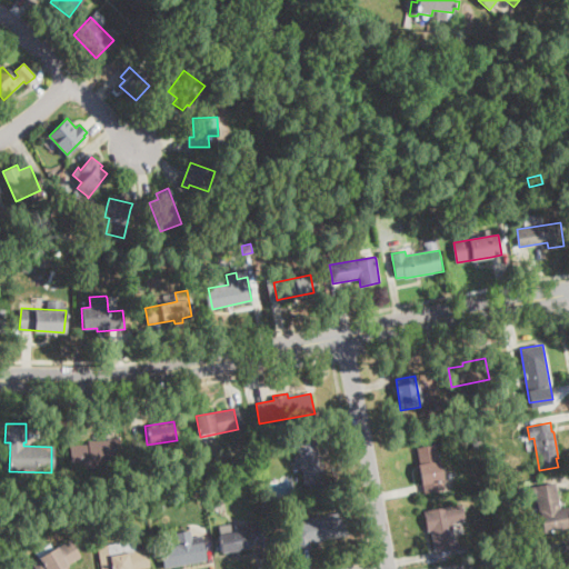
[(481,449),(472,451),(470,438),(479,436),(481,449)]
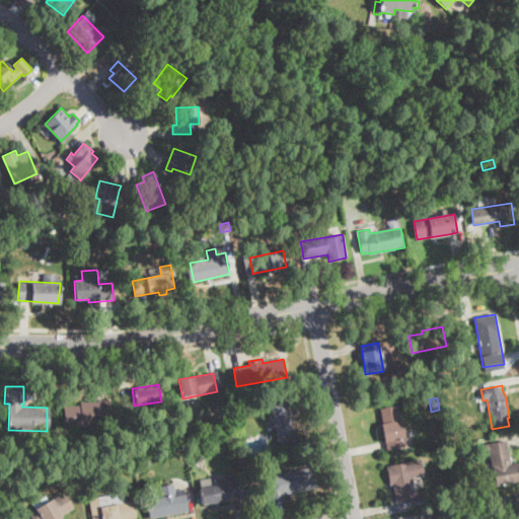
[(132,408),(124,410),(123,402),(131,400),(132,408)]
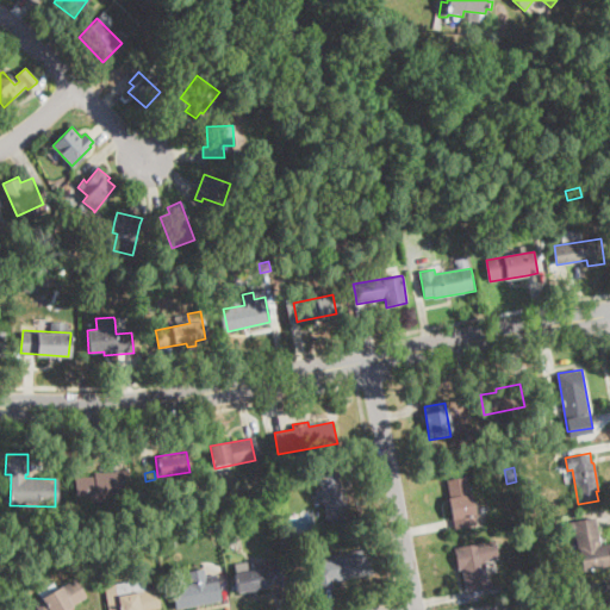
[(349,522),(327,526),(317,475),(338,471),(349,522)]
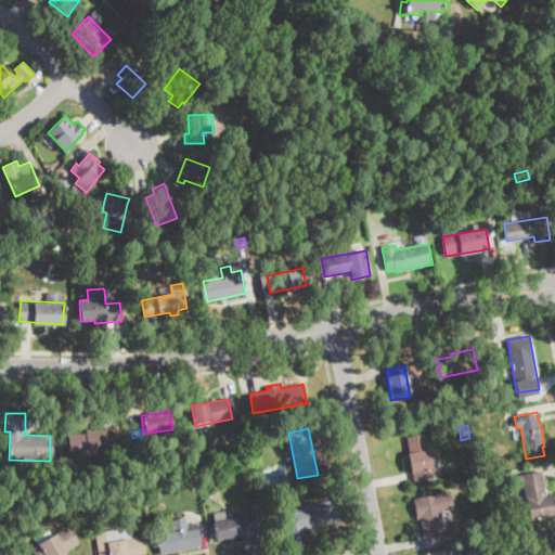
[(119,455),(68,456),(68,435),(87,434),(87,430),(118,429),(119,455)]
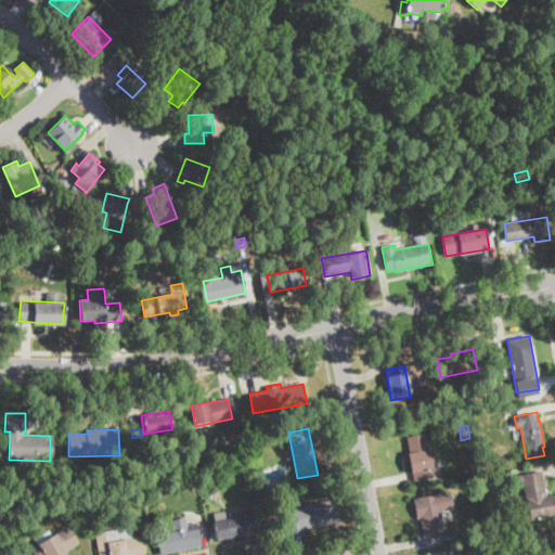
[(263,441),(255,442),(254,433),(261,431),(263,441)]
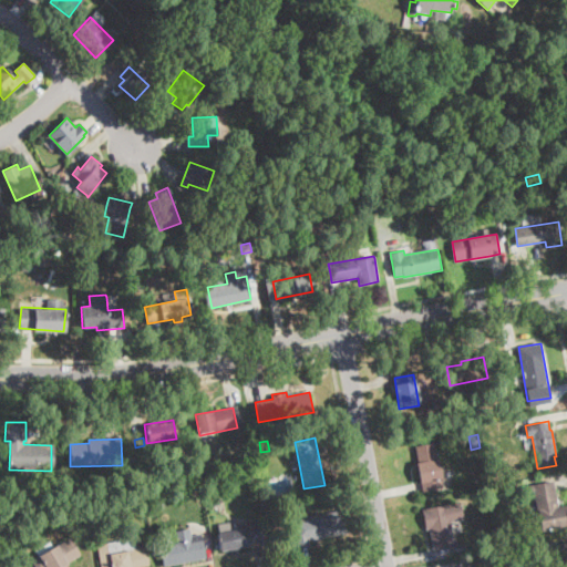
[(426,492),(422,493),(416,463),(419,462),(415,447),(435,443),(442,480),(440,481),(442,488),(426,492)]
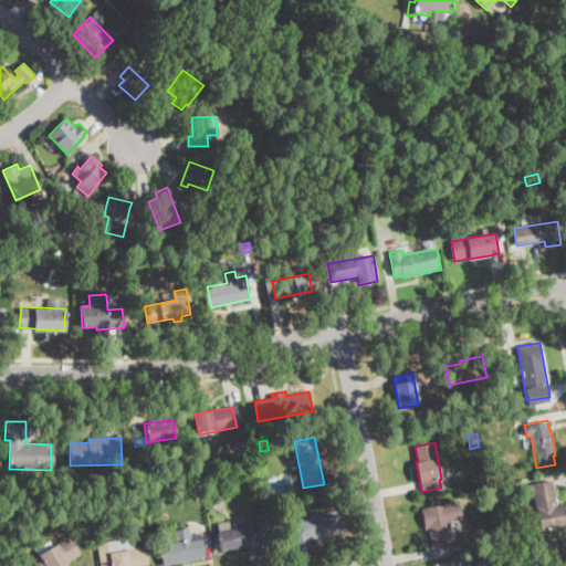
[(271,490),(291,491),(291,479),(272,479),(271,490)]
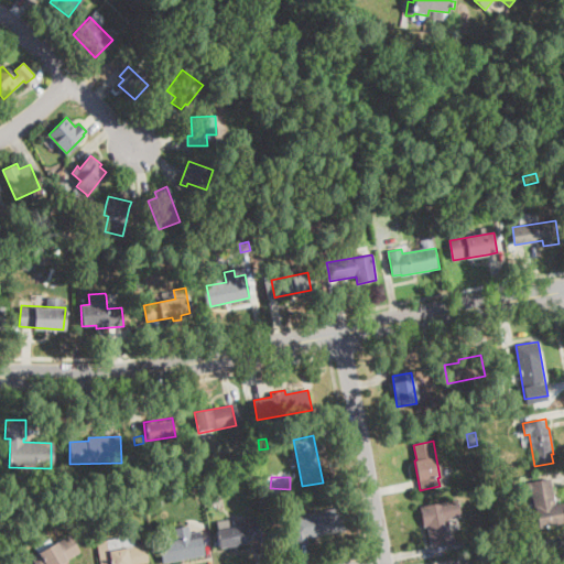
[(552,487),(555,506),(563,503),(563,509),(563,522),(539,528),(531,489),(528,490),(525,483),(550,478),(552,487)]
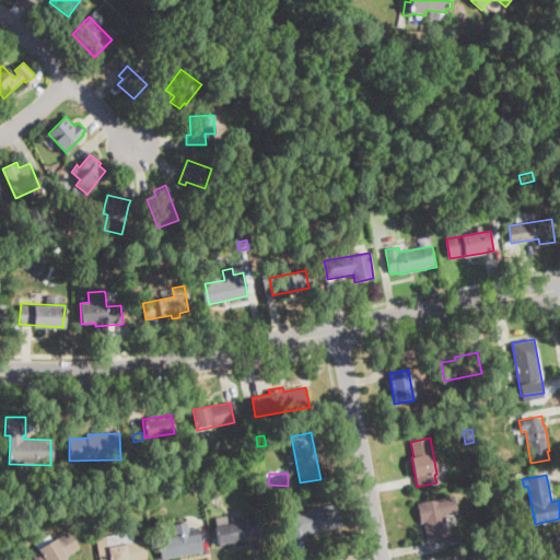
[(443,515),(445,527),(447,539),(429,543),(424,521),(420,522),(418,509),(422,508),(421,502),(455,497),(457,513),(443,515)]
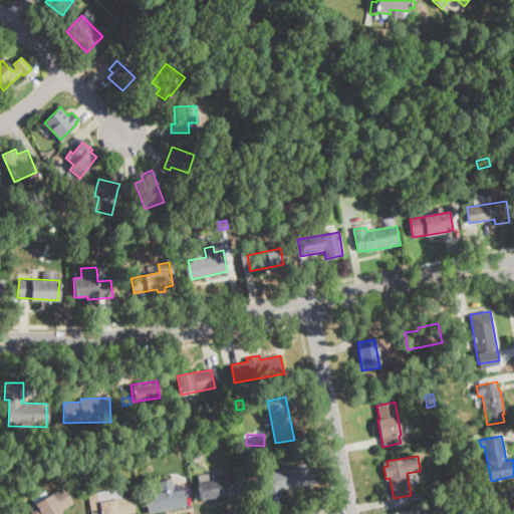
[(269,497),(266,497),(263,481),(265,481),(264,471),(311,462),(314,483),(281,489),(282,494),(269,497)]
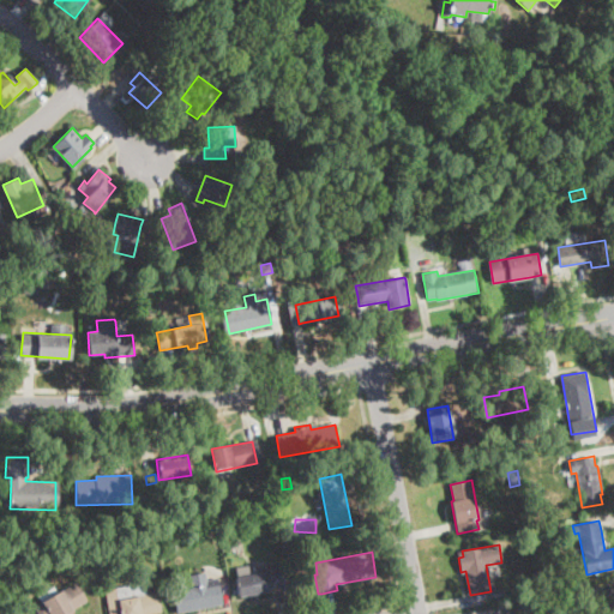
[(282,567),(284,590),(239,597),(234,569),(250,566),(251,575),(271,572),(270,567),(281,566),(282,567)]
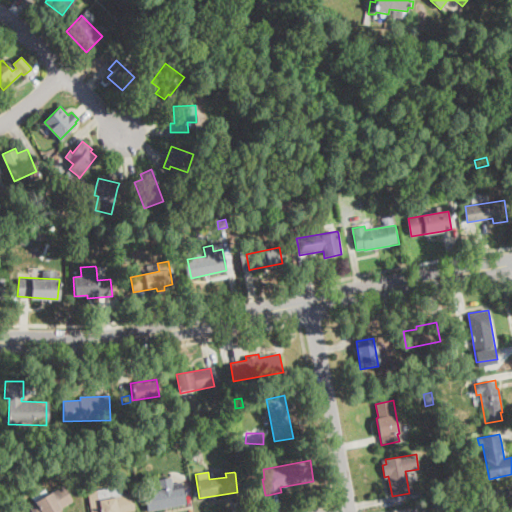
[(171,477),(173,484),(182,482),(186,504),(148,511),(144,492),(159,489),(157,480),(171,477)]
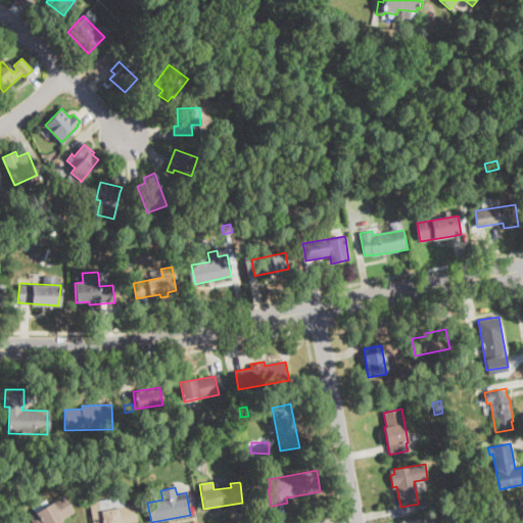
[(65,495),(75,512),(55,522),(33,522),(30,518),(37,514),(34,508),(47,500),(50,505),(65,495)]
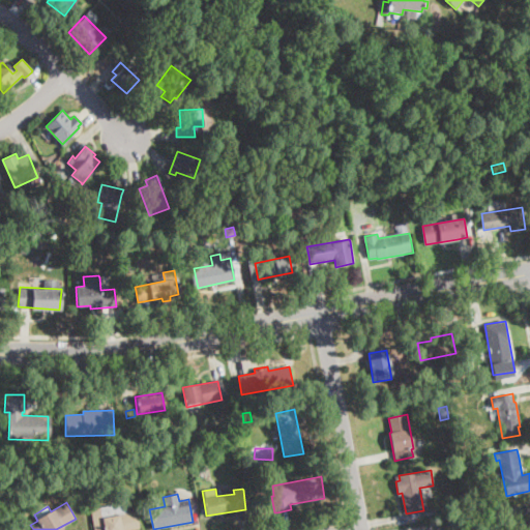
[(125,504),(127,512),(136,511),(139,528),(127,529),(94,529),(91,508),(125,503),(125,504)]
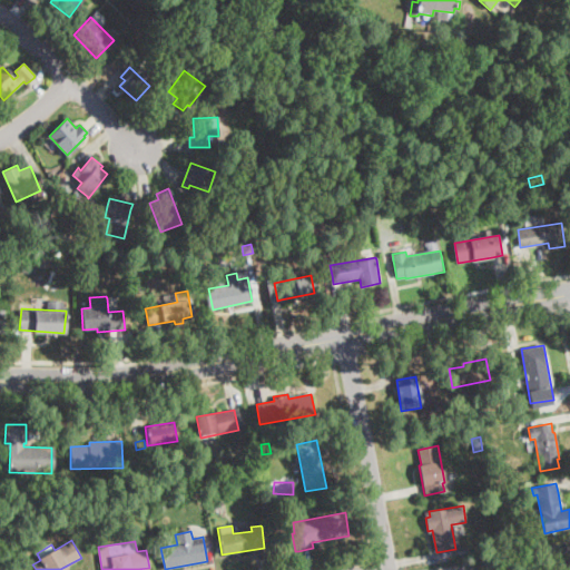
[(569,569),(556,569),(553,560),(549,561),(547,551),(569,546),(569,569)]
